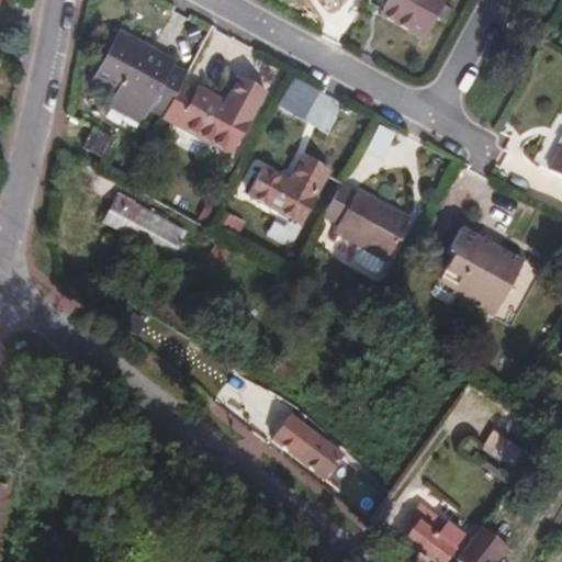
[(444,0),(386,0),(379,15),(423,40),(444,0)]
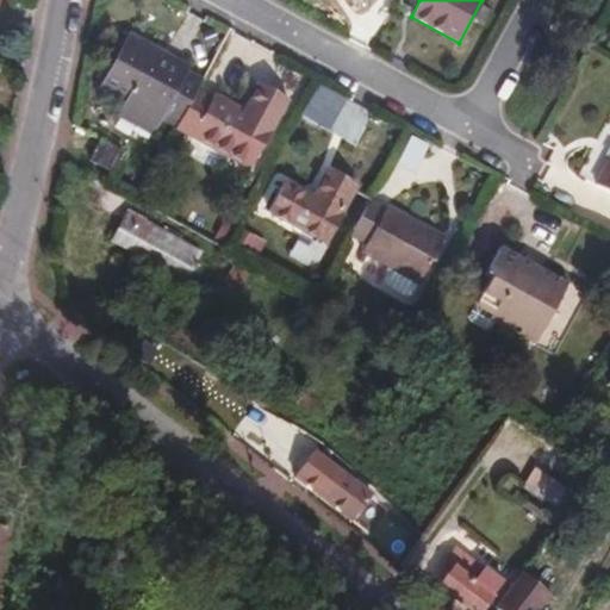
[(197,91),(203,78),(186,70),(186,72),(156,56),(160,49),(130,33),(105,79),(130,92),(123,104),(117,116),(151,134),(161,120),(176,129),(197,91)]
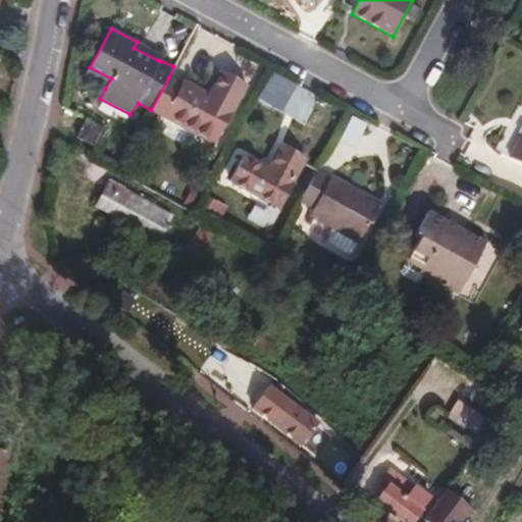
[(159,61),(159,60),(161,55),(137,42),(134,48),(159,61)]
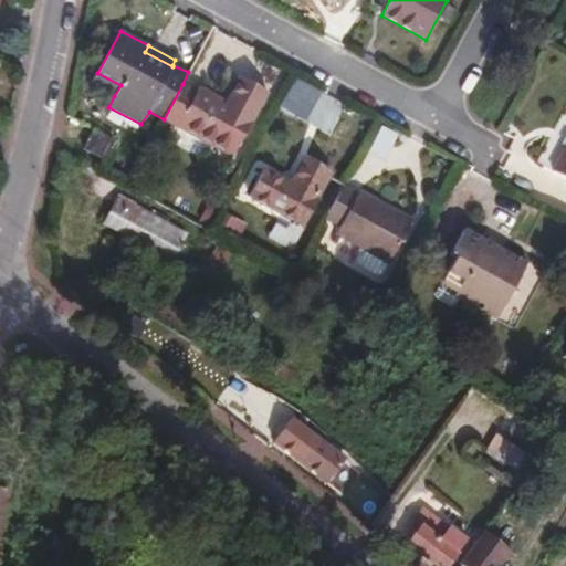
[(90,84),(114,96),(121,85),(97,73),(90,84)]
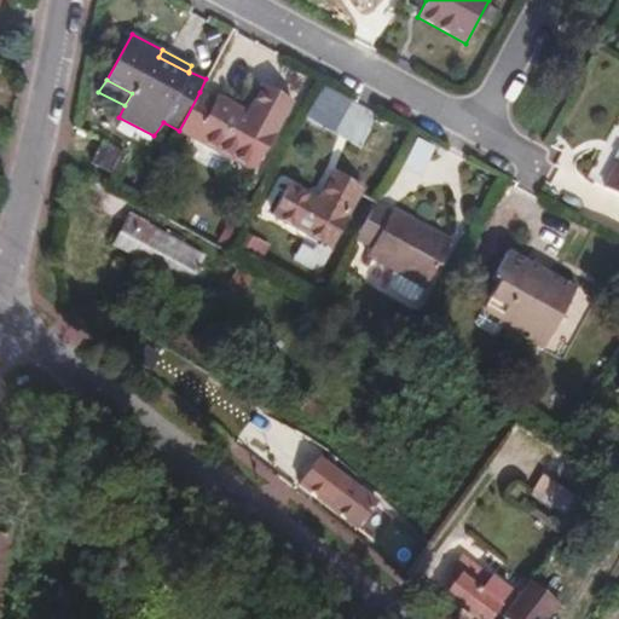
[(200,92),(179,131),(254,169),(278,126),(218,96),(214,100),(200,92)]
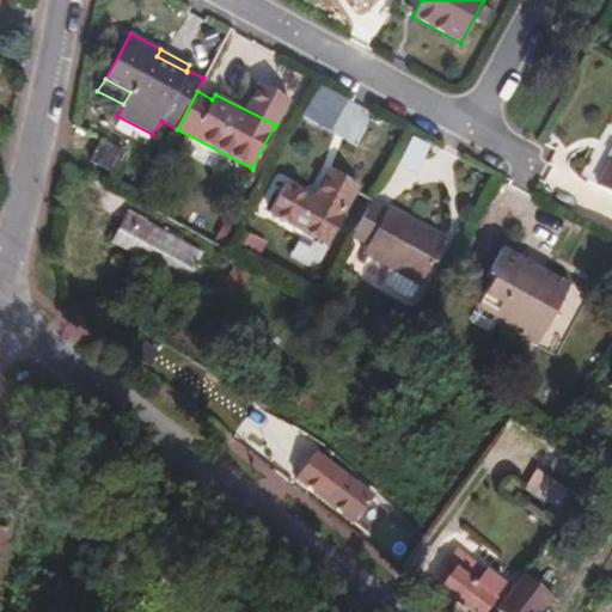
[(124,151),(101,139),(90,160),(112,171),(124,151)]
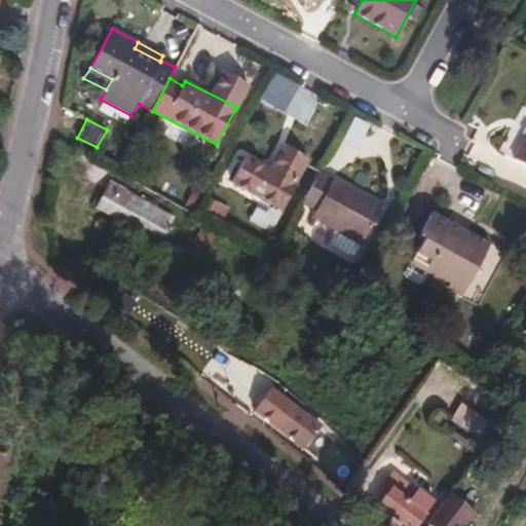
[(525,134),(513,158),(525,165),(525,134)]
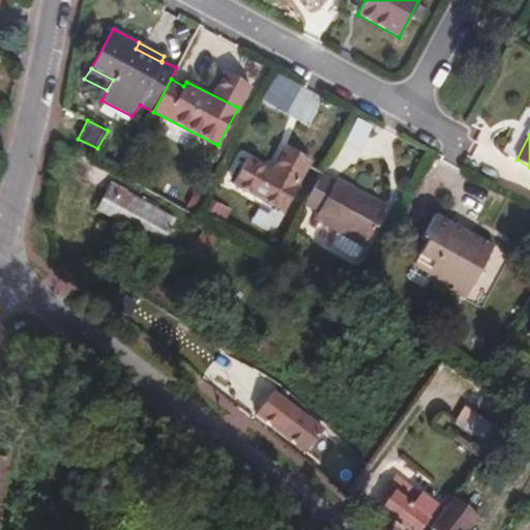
[(311,160),(285,146),(270,170),(247,157),(232,184),(283,211),(311,160)]
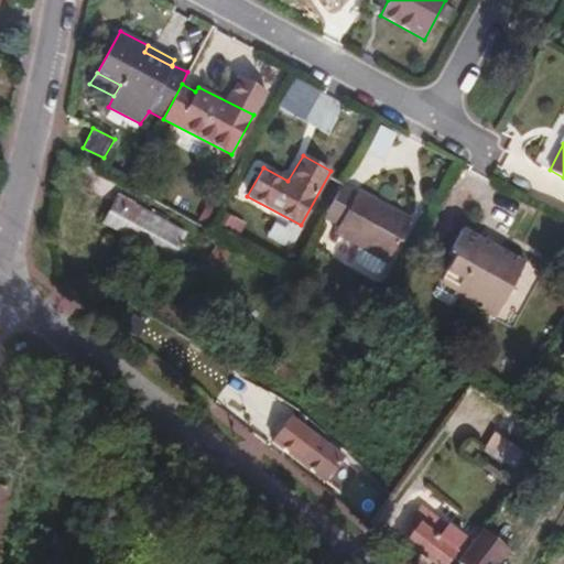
[(410,218),(342,184),(325,216),(338,224),(334,234),(386,262),(410,218)]
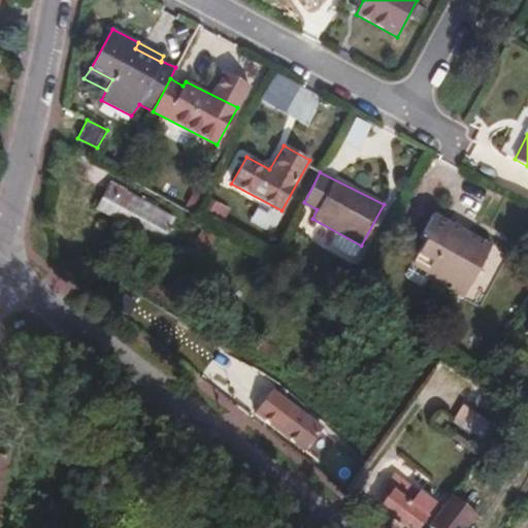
[(160,241),(171,222),(107,189),(97,208),(160,241)]
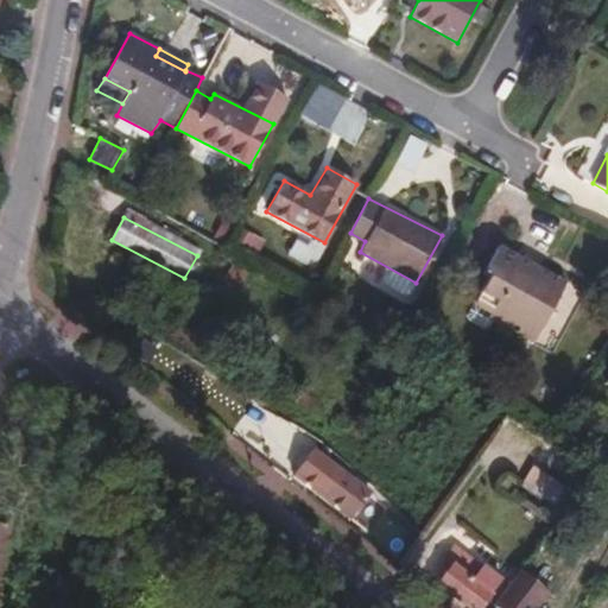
[(565,280),(500,244),(483,273),(488,276),(472,305),(489,315),(488,320),(531,342),(565,280)]
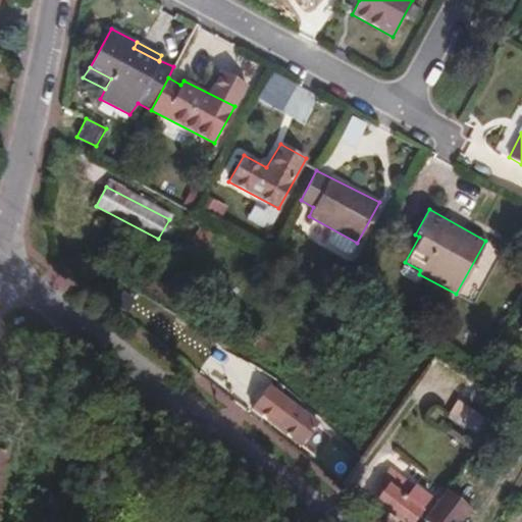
[(171,335),(165,331),(161,338),(166,343),(171,335)]
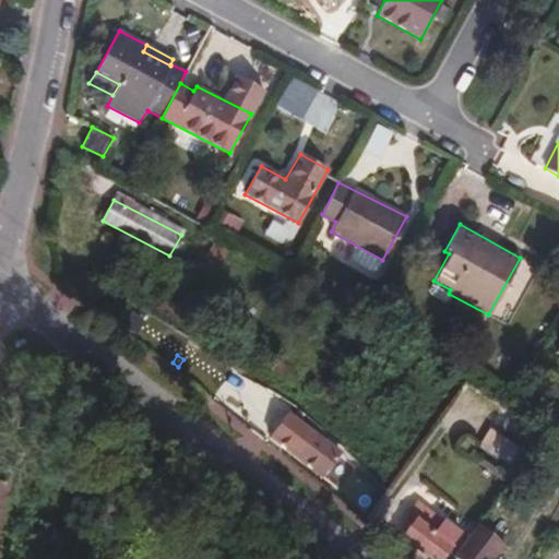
[(230,367),(227,373),(238,382),(241,376),(232,367),(230,367)]
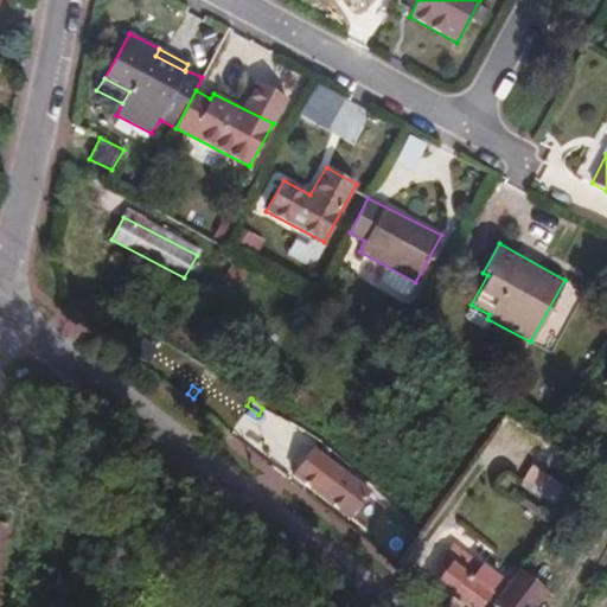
[(289,423),(262,408),(259,415),(254,423),(280,438),(289,423)]
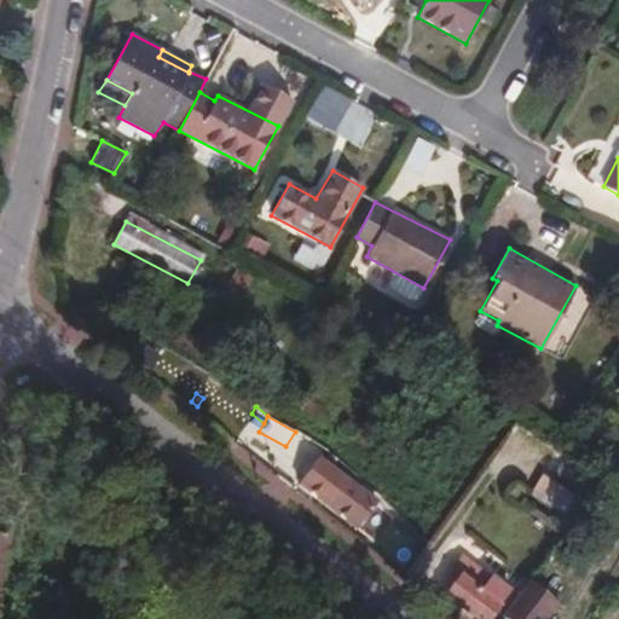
[(374,501),(318,457),(298,484),(356,527),(374,501)]
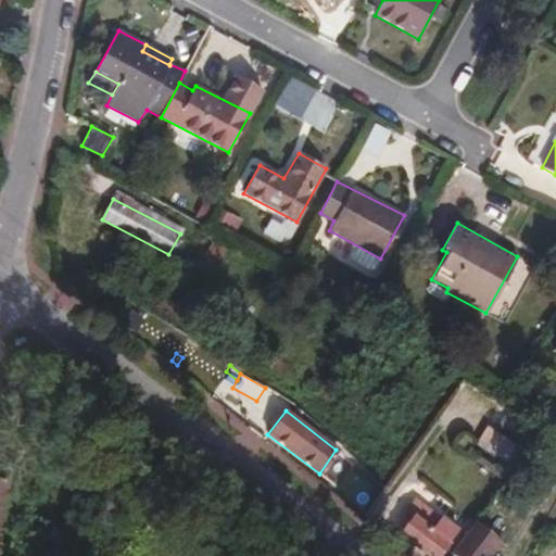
[(0,539),(11,480),(0,478),(0,539)]
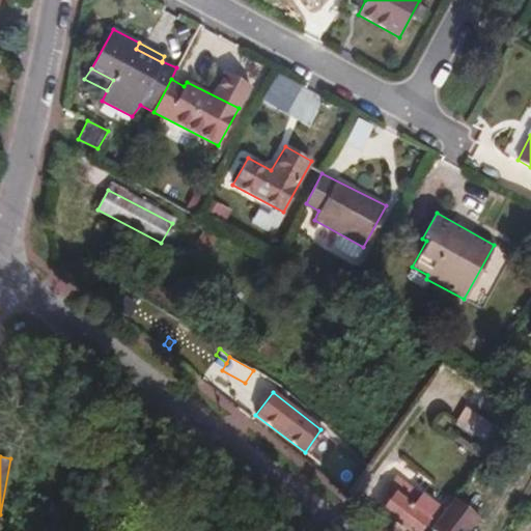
[(415,530),(436,504),(396,474),(387,486),(394,494),(383,508),(411,530),(415,530)]
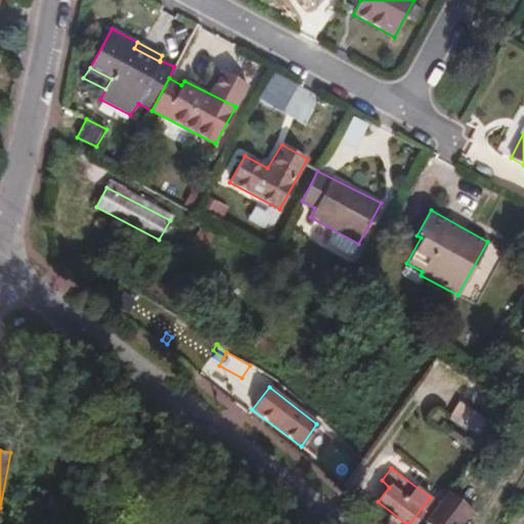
[(459,523),(470,510),(445,491),(423,521),(427,523),(459,523)]
